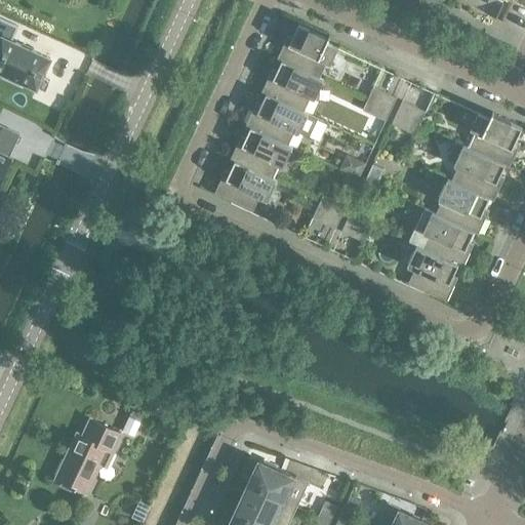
[(477,0),(475,4),(497,14),(497,12),(496,12),(501,0),(509,0),(514,2),(514,0),(512,0),(477,0)]
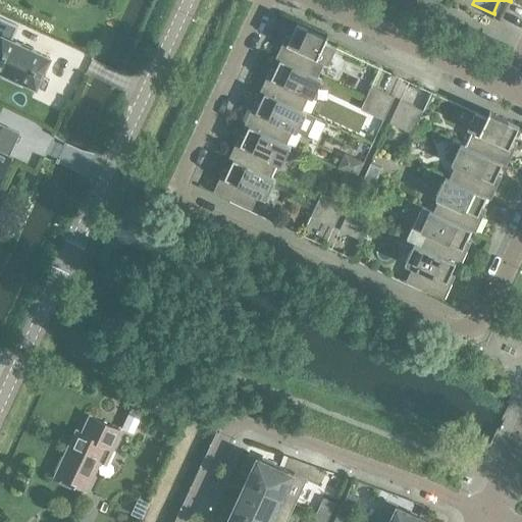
[(11,40),(18,25),(0,17),(0,37),(1,38),(0,40),(0,70),(3,72),(2,76),(19,85),(21,81),(37,88),(50,58),(11,40)]
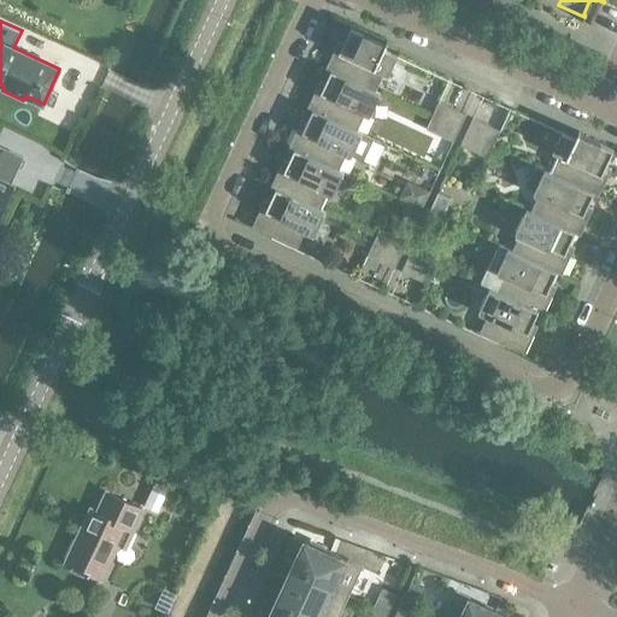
[(335,48),(325,69),(330,71),(331,70),(375,92),(376,90),(383,74),(388,76),(398,56),(385,50),(388,42),(387,41),(386,43),(351,28),(340,51),(335,48)]
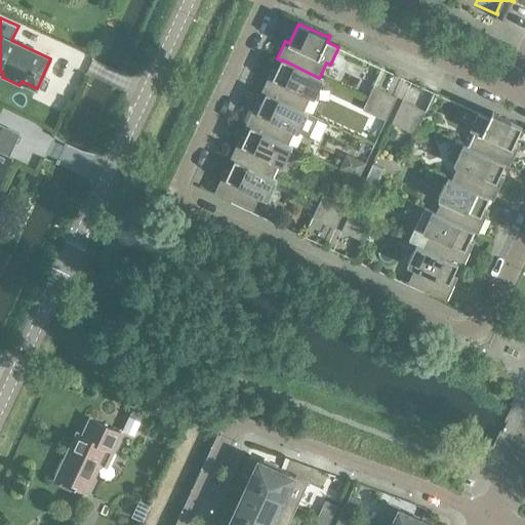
[(315,98),(324,79),(320,77),(319,78),(282,59),(281,61),(274,77),(270,75),(261,92),(266,94),(266,93),(304,111),(305,111),(311,96),(315,98)]
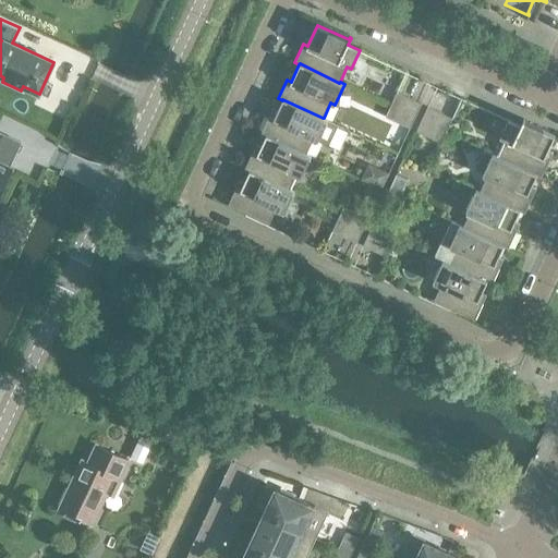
[(398,122),(409,98),(397,92),(385,117),(398,122)]
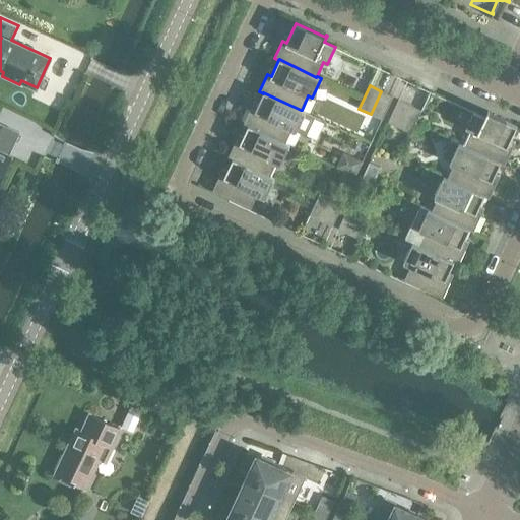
[(393,96),(381,91),(371,114),(382,120),(393,96)]
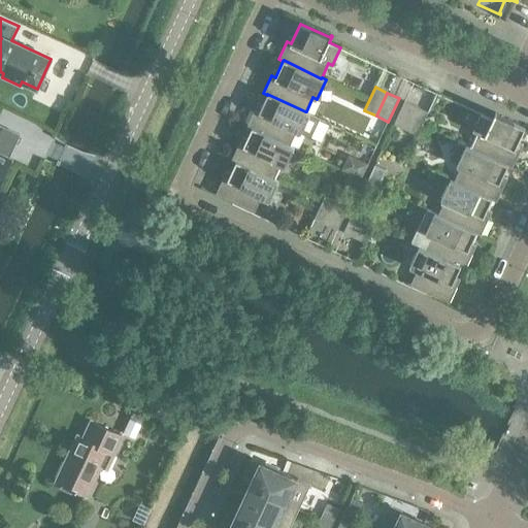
[(301,132),(310,113),(306,111),(305,111),(267,94),(267,95),(260,111),(255,109),(248,126),(252,128),(290,145),(290,144),(297,131),(301,132)]
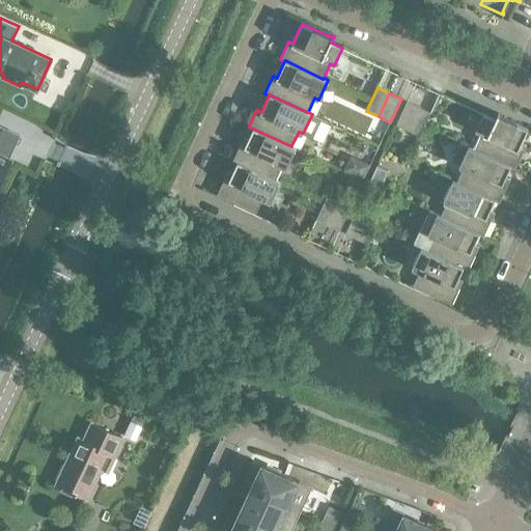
[(408,130),(419,107),(407,102),(396,124),(408,130)]
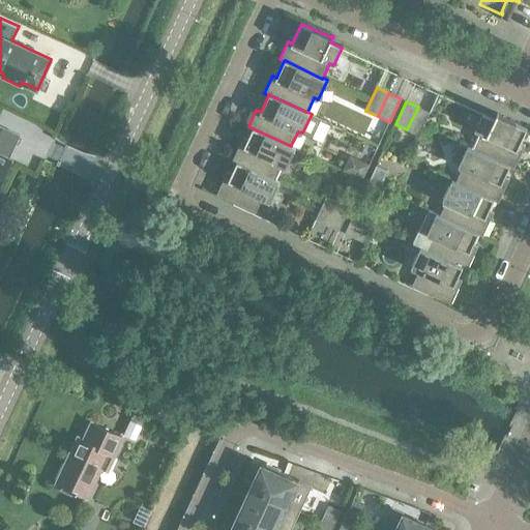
[(430,112),(418,107),(407,129),(419,136),(430,112)]
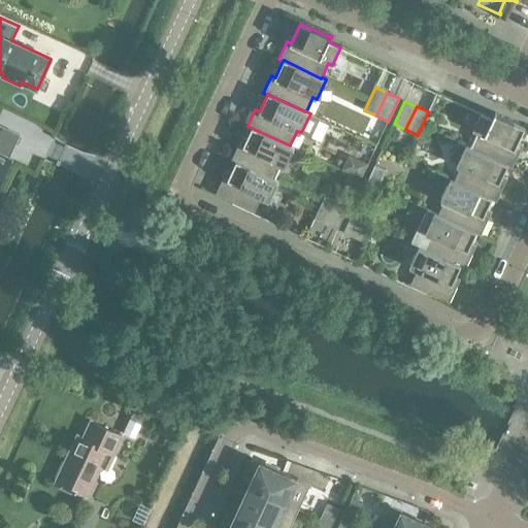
[(481,113),(481,114),(472,131),(476,133),(470,146),(470,147),(508,165),(507,165),(513,168),(520,151),(516,149),(525,128),(496,114),(496,112),(495,112),(492,119),(481,113)]
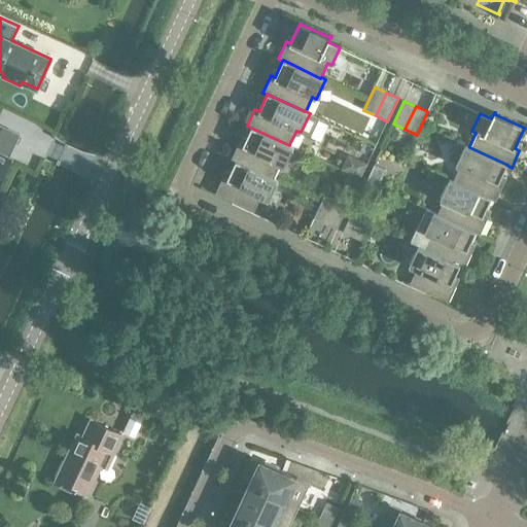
[(0,126),(0,180),(10,159),(8,157),(0,153),(0,133),(3,128),(0,126)]
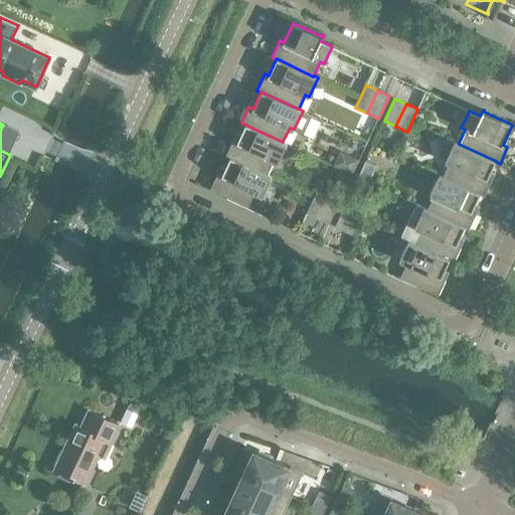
[(279,162),(287,143),(283,141),(283,142),(245,125),(237,141),(233,139),(225,156),(230,158),(230,157),(268,175),(268,174),(275,160),(279,162)]
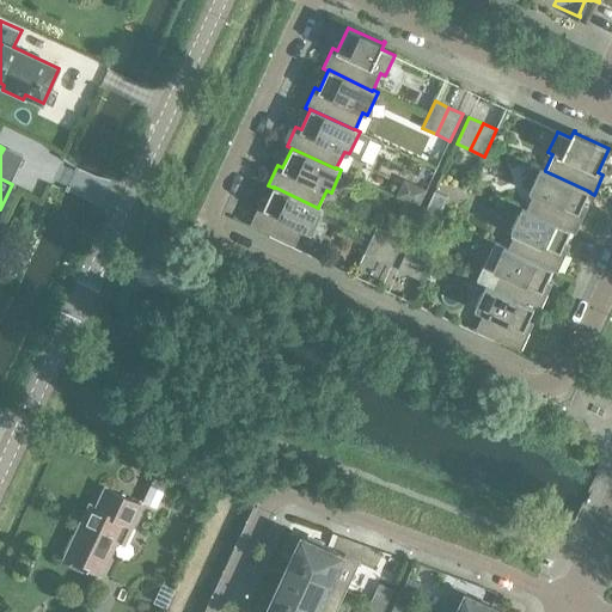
[(580,210),(588,191),(589,191),(545,171),(545,170),(540,167),(540,169),(531,165),(521,185),(530,189),(530,190),(534,193),(527,209),(526,209),(570,231),(576,233),(585,213),(580,210)]
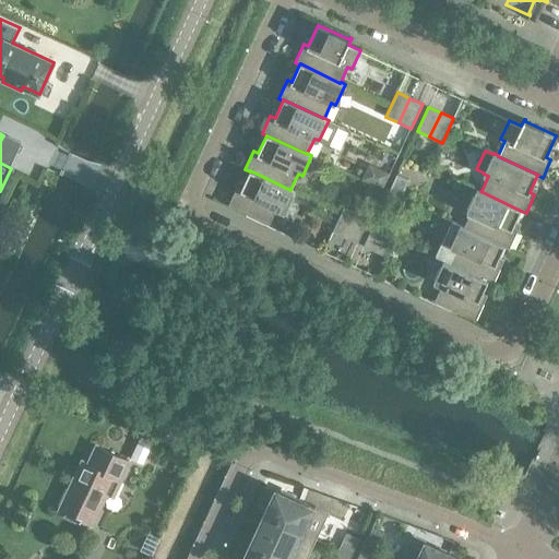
[(361,179),(382,189),(390,173),(369,163),(361,179)]
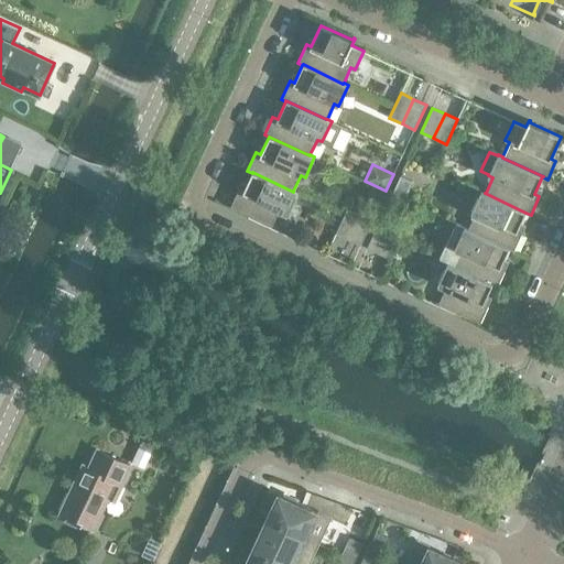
[(288,214),(297,193),(293,191),(293,192),(252,172),(252,173),(243,191),(239,188),(230,206),(272,226),(280,209),(288,214)]
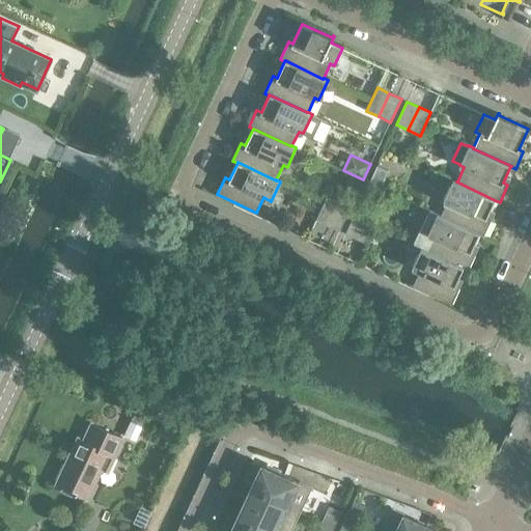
[(376,165),(369,183),(380,187),(388,170),(376,165)]
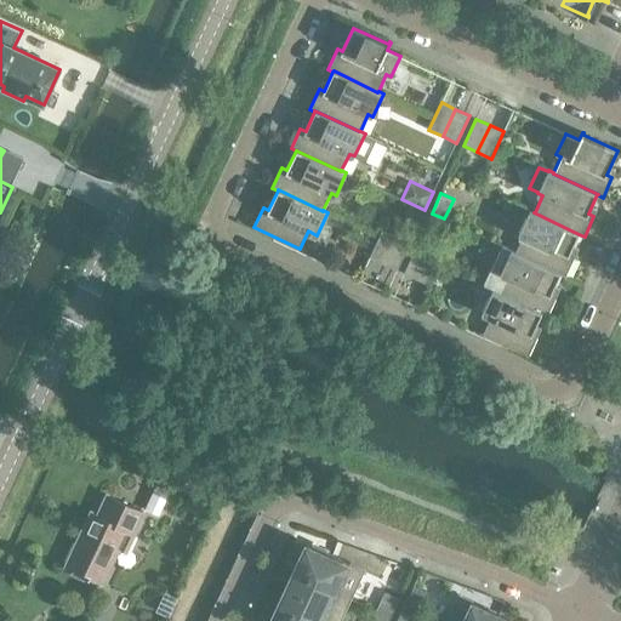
[(570,254),(579,234),(534,212),(535,212),(530,210),(519,233),(524,235),(516,252),(560,273),(560,274),(565,277),(575,256),(570,254)]
